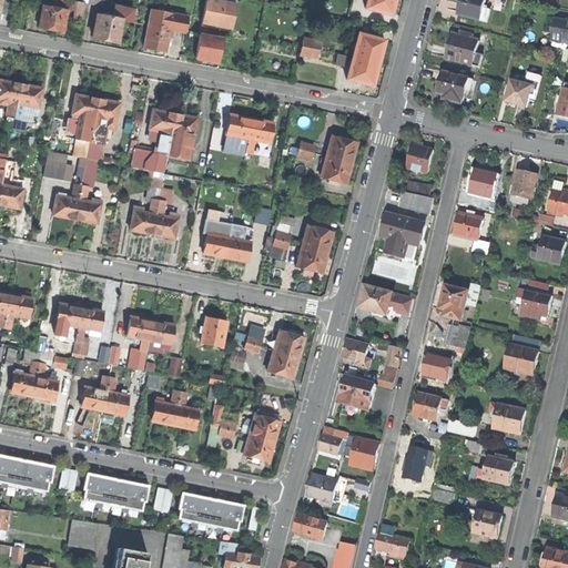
[(205,0),(201,23),(231,29),(236,3),(216,0),(205,0)]
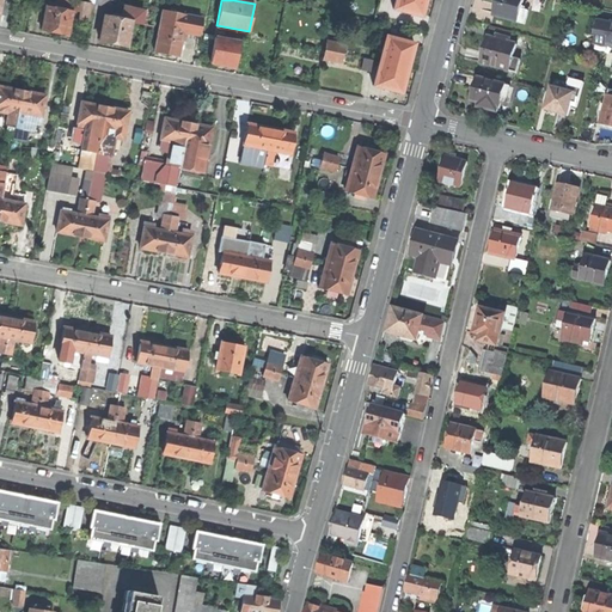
[(411,13),(421,17),(424,5),(424,0),(396,0),(393,8),(404,11),(403,12),(411,14),(411,13)]
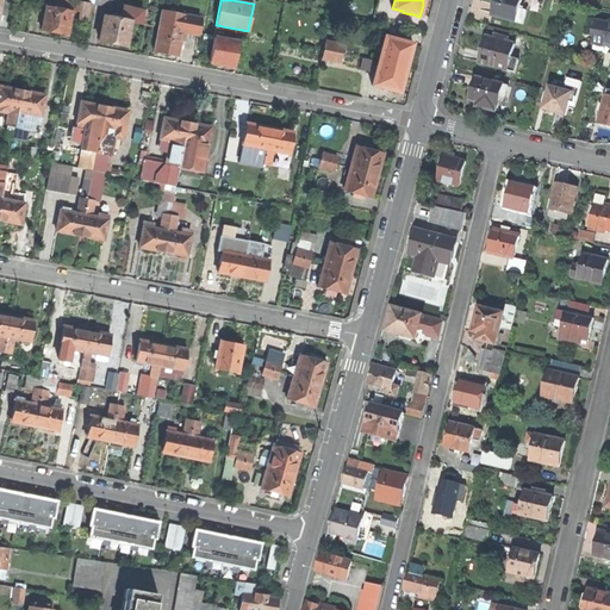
[(496,0),(497,1),(492,16),(523,24),(527,11),(520,10),(522,0),(496,0)]
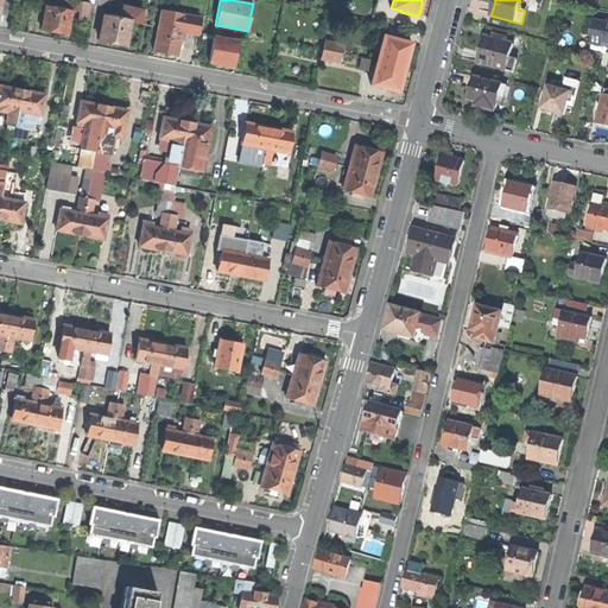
[(55,8),(46,7),(43,30),(55,32),(68,35),(73,11),(62,10),(62,5),(56,4),(55,8)]
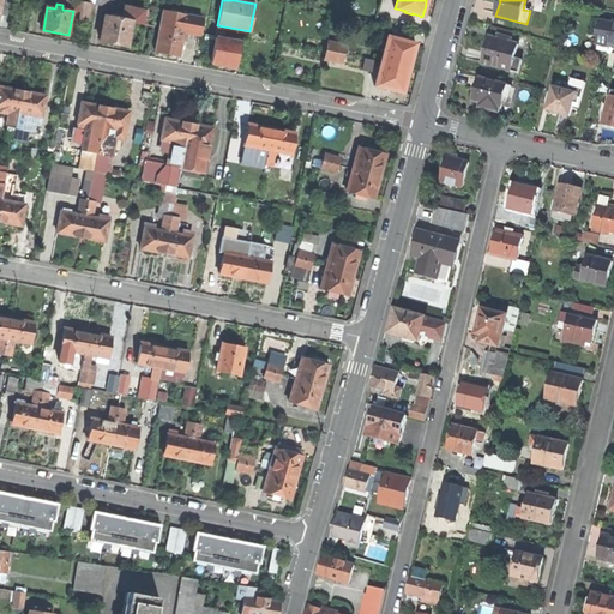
[(118,18),(106,16),(101,41),(118,44),(127,46),(132,22),(142,24),(144,10),(125,7),(122,16),(119,14),(118,18)]
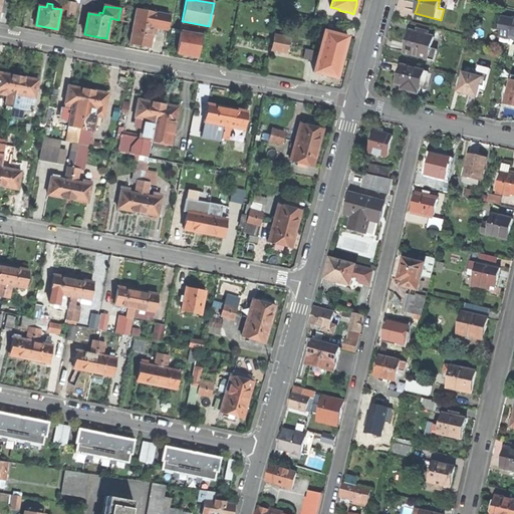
[(138,8),(131,43),(143,45),(150,47),(153,32),(156,33),(157,27),(168,29),(171,15),(138,8)]
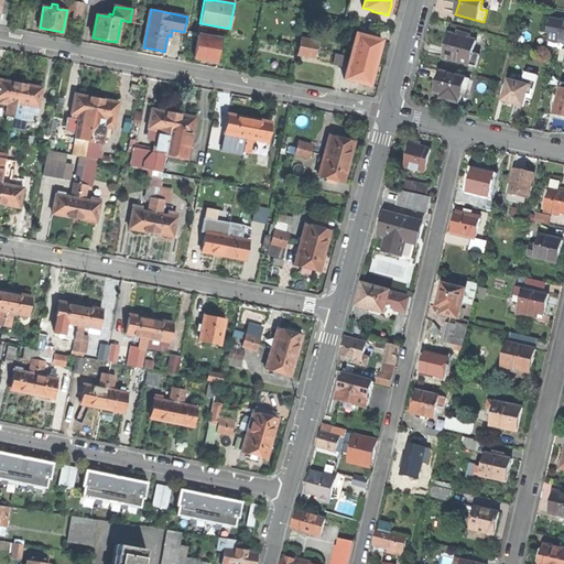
[(563,22),(552,20),(550,33),(562,35),(560,43),(563,43),(563,22)]
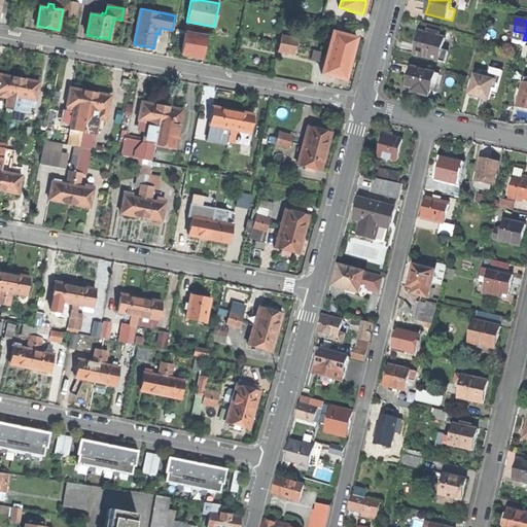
[(415,55),(446,63),(449,51),(443,49),(445,39),(438,37),(440,33),(430,31),(429,35),(421,32),(418,42),(415,55)]
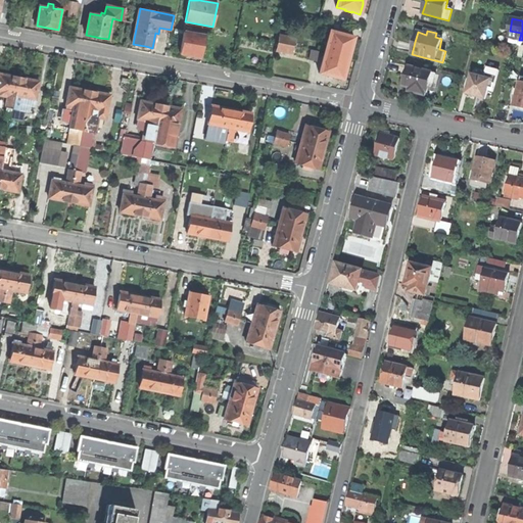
[(183,32),(180,53),(194,55),(201,57),(204,36),(183,32)]
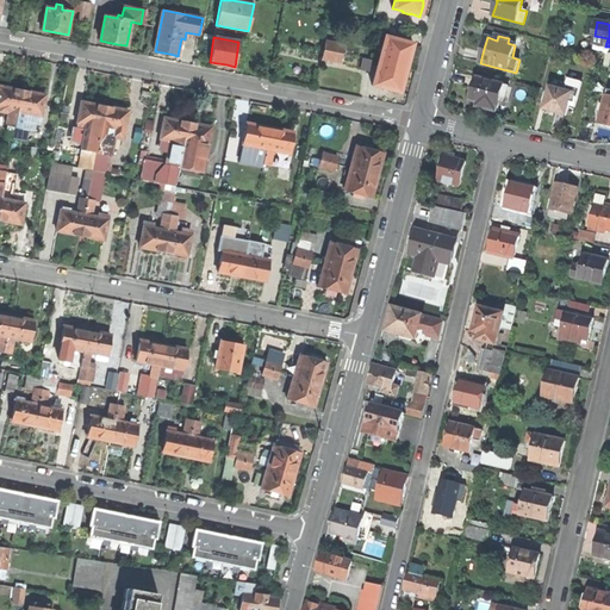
[(396,39),(385,37),(379,61),(405,68),(409,56),(412,44),(402,41),(403,41),(396,39)]
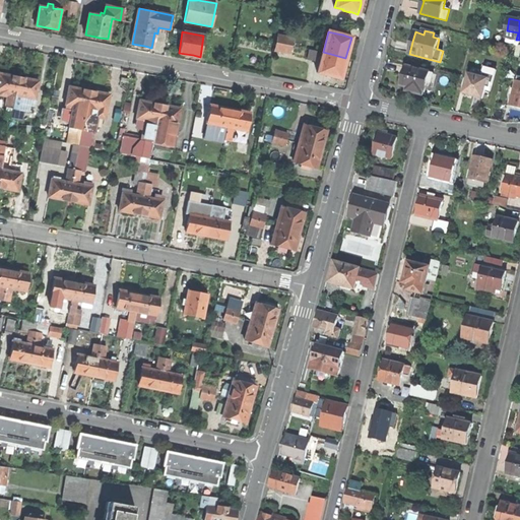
[(274,50),(289,54),(293,39),(277,36),(274,50)]
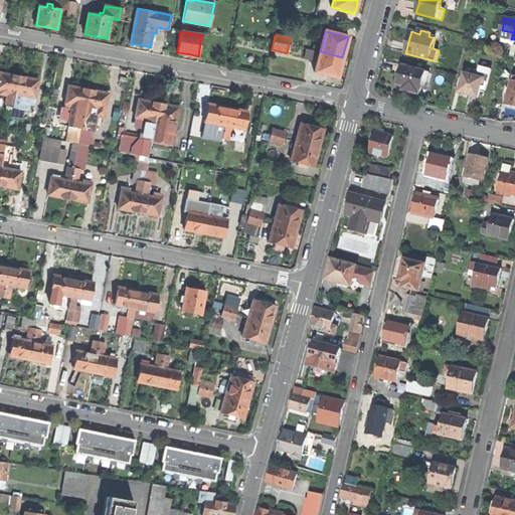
[(337,77),(342,57),(320,51),(314,71),(323,74),(324,74),(329,76),(329,75),(337,77)]
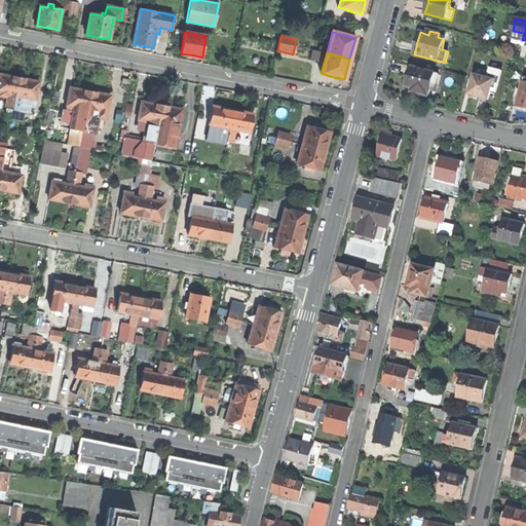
[(436,83),(439,74),(411,67),(408,77),(406,87),(412,88),(411,92),(427,97),(428,92),(429,94),(433,83),(436,83)]
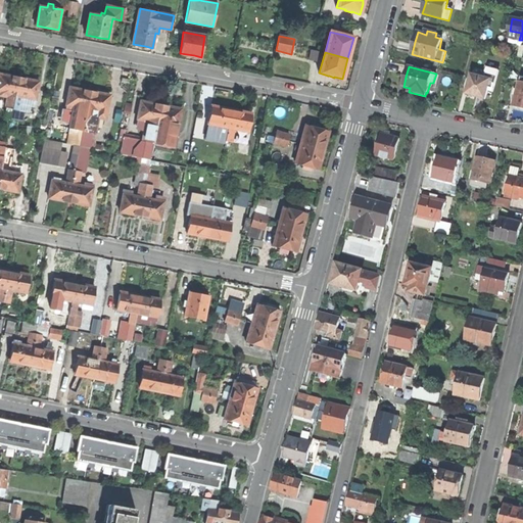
[(0,74),(0,91),(8,94),(6,107),(13,108),(18,78),(4,75),(0,74)]
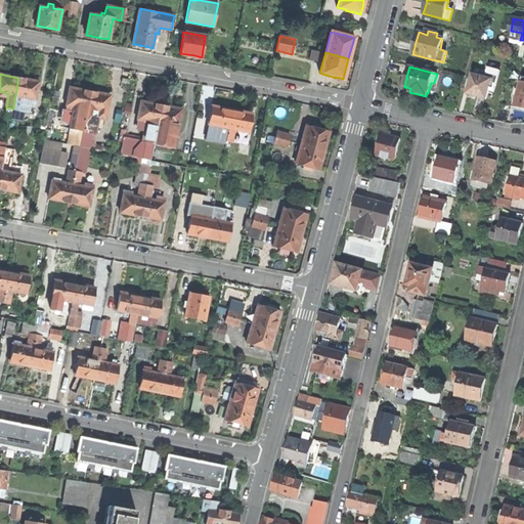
[(491,81),(473,75),(467,94),(476,97),(486,99),(491,81)]
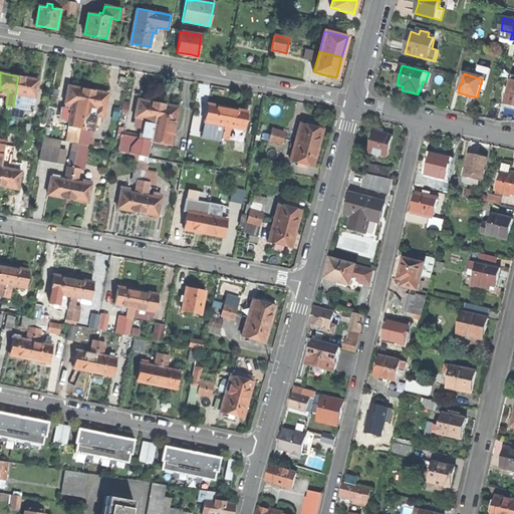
[(33,78),(18,76),(13,106),(18,107),(21,94),(35,97),(38,79),(33,78)]
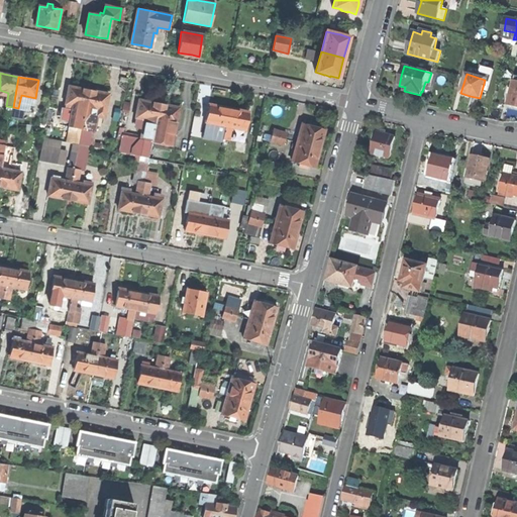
[(516,109),(516,77),(515,77),(512,90),(509,90),(507,96),(510,96),(507,107),(516,109)]
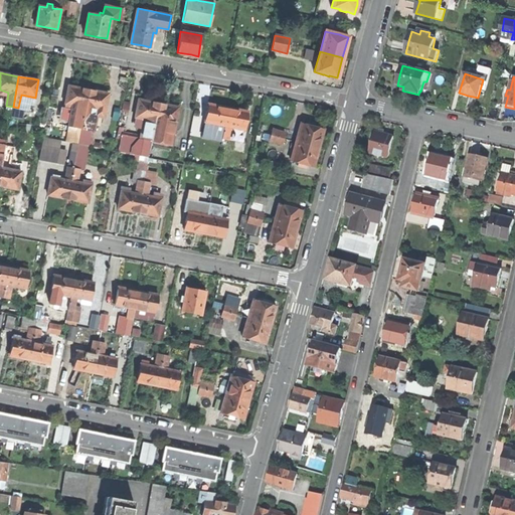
[(69,126),(80,128),(89,90),(89,89),(72,87),(68,86),(64,103),(65,103),(72,105),(72,107),(68,126),(69,126)]
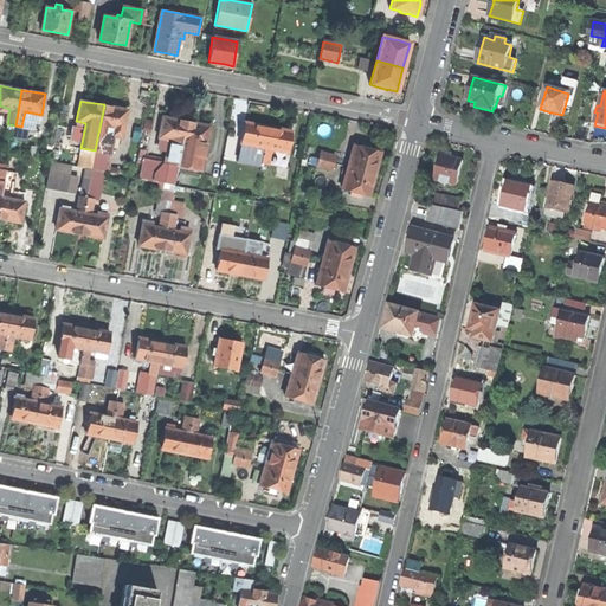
[(91,169),(108,173),(108,153),(108,150),(113,128),(118,129),(117,133),(118,133),(122,134),(127,109),(120,108),(104,105),(95,150),(91,169)]
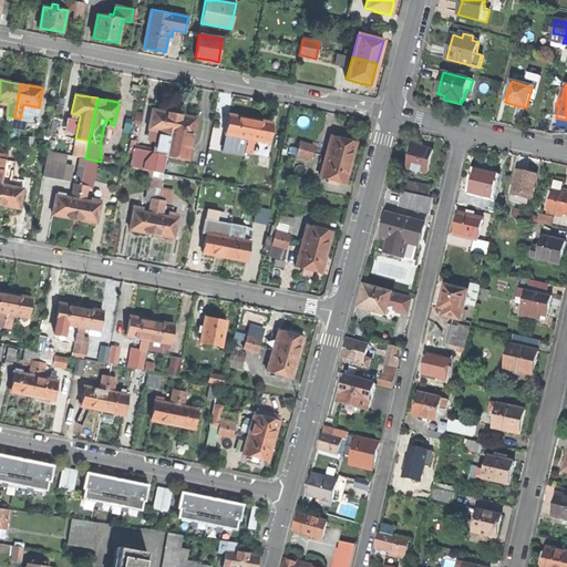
[(163,173),(165,158),(174,113),(158,110),(152,109),(148,127),(153,129),(153,132),(157,133),(154,151),(145,161),(141,160),(140,168),(163,173)]
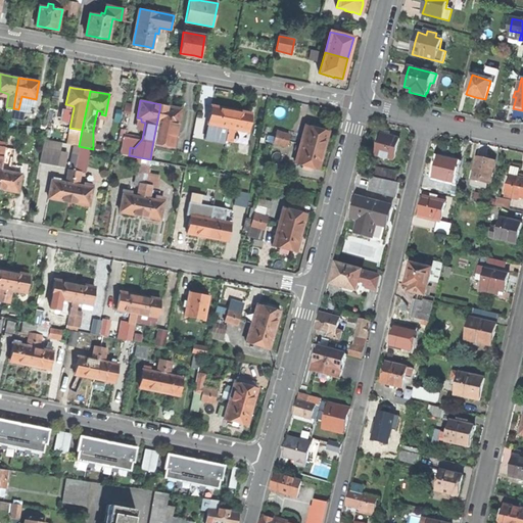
[(178,125),(181,107),(172,105),(160,104),(152,146),(173,150),(177,126),(178,125)]
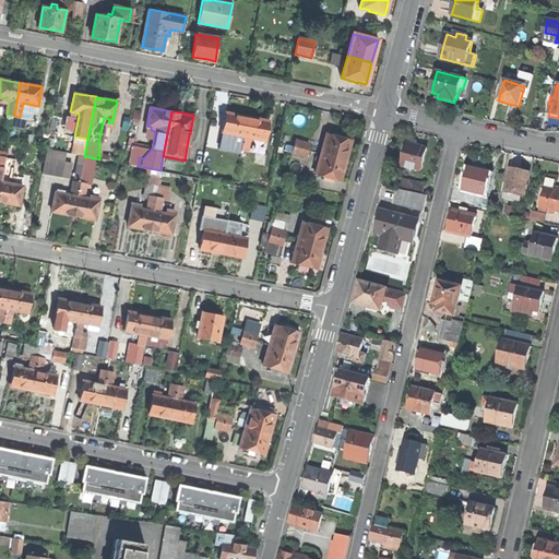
[(239,157),(240,150),(247,116),(233,113),(225,111),(222,131),(225,131),(225,135),(229,135),(230,132),(237,133),(235,145),(224,143),(221,162),(232,164),(234,156),(239,157)]
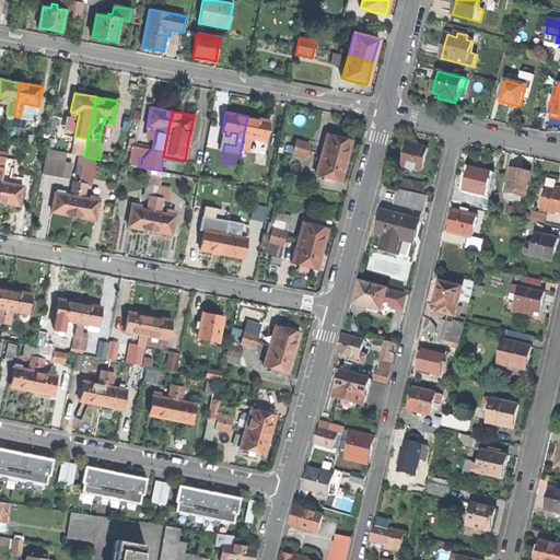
[(241,150),(247,151),(251,137),(265,139),(269,119),(260,118),(247,116),(241,150)]
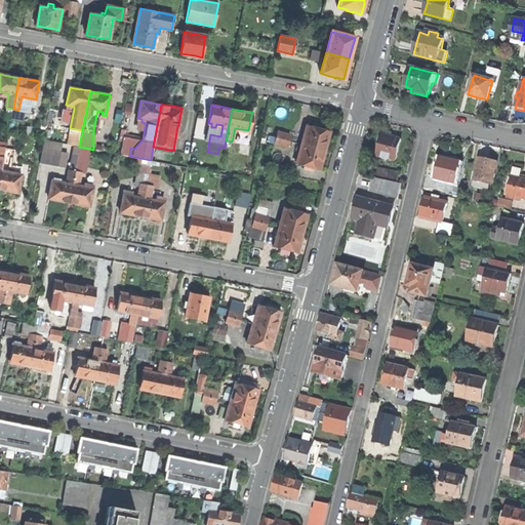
[(101,128),(103,115),(102,115),(103,112),(97,111),(93,130),(96,131),(101,128)]
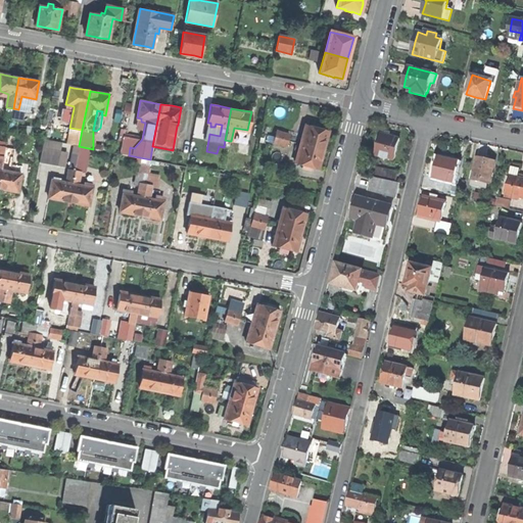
[(323,151),(329,132),(316,129),(305,126),(300,144),(323,151)]
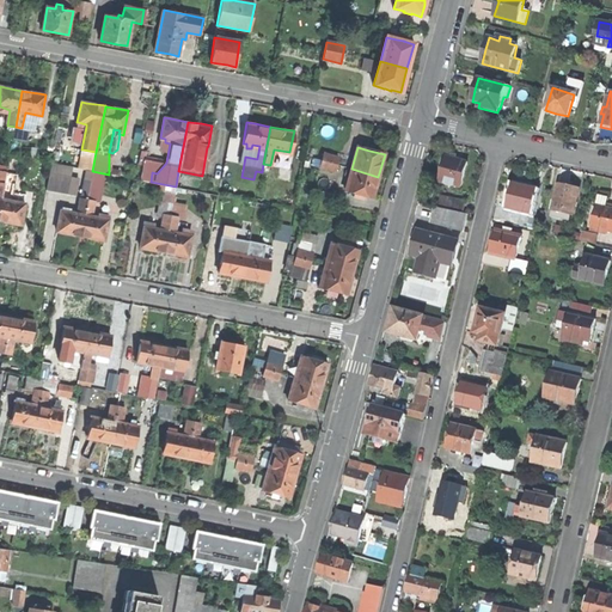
[(83,169),(92,171),(96,152),(83,150),(79,169),(83,169)]
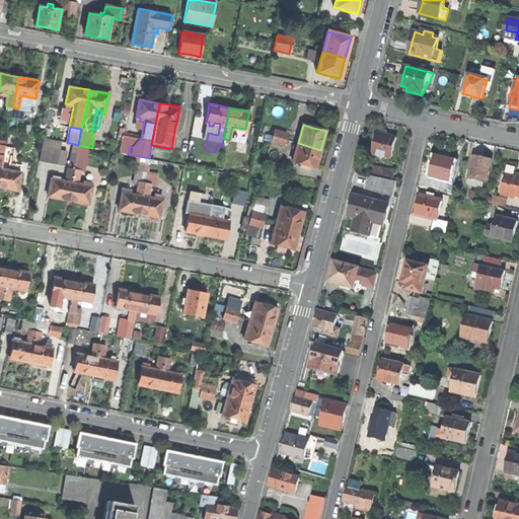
[(274,130),(273,137),(285,140),(287,134),(274,130)]
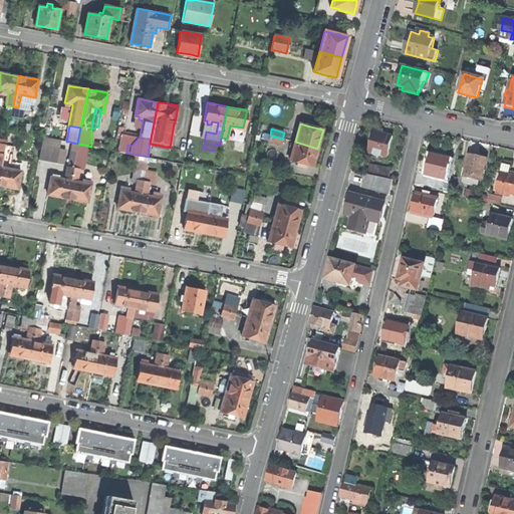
[(369,153),(388,157),(394,137),(374,132),(371,143),(369,153)]
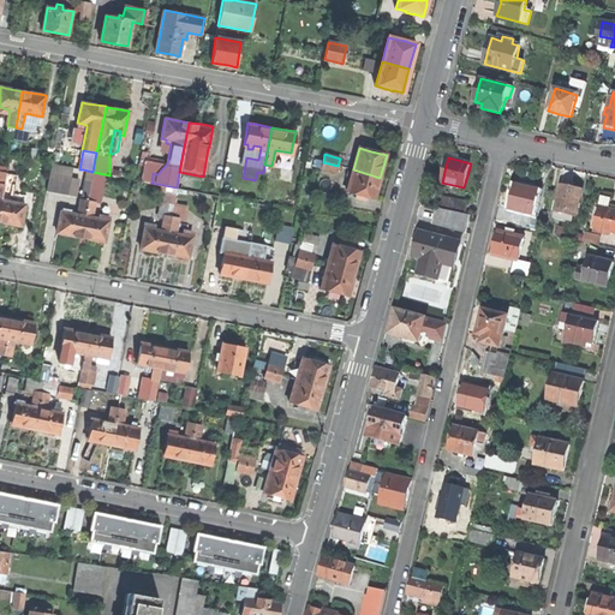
[(142,181),(151,183),(153,173),(157,174),(167,163),(145,160),(142,181)]
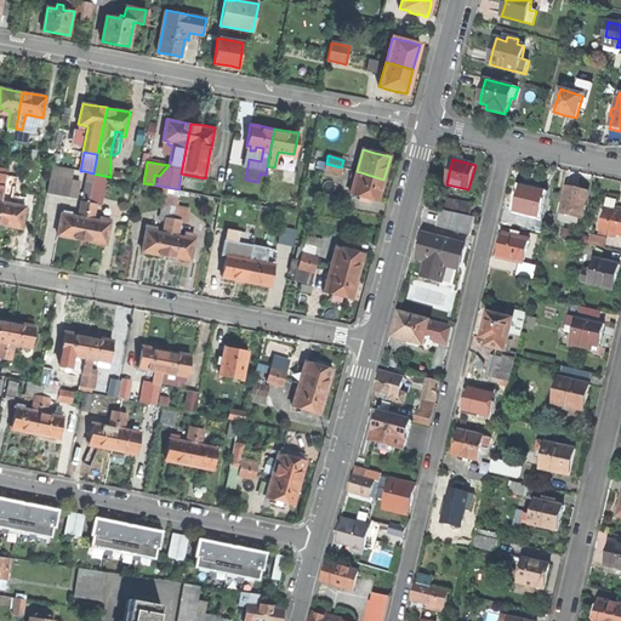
[(340,175),(341,167),(326,164),(324,170),(340,175)]
